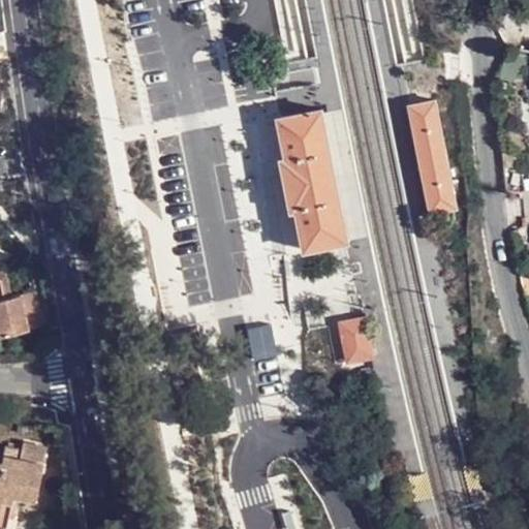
[(406,102),(410,122),(418,120),(424,119),(428,119),(438,117),(434,98),(409,102),(406,102)]
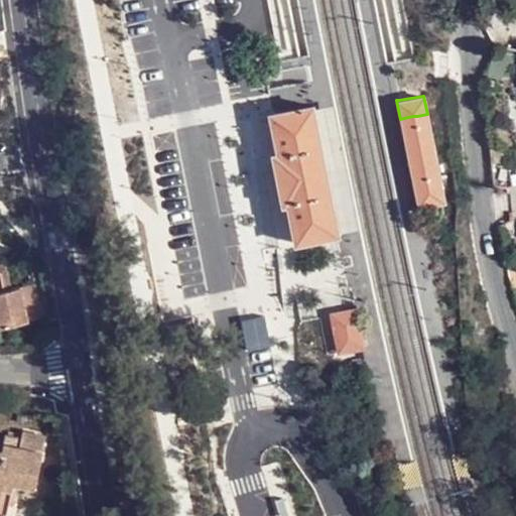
[(315,110),(314,106),(301,109),(270,115),(278,153),(274,154),(275,160),(279,182),(285,208),(289,207),(293,229),(297,248),(343,239),(342,235),(337,211),(333,192),(329,172),(324,149),(321,140),(315,110)]
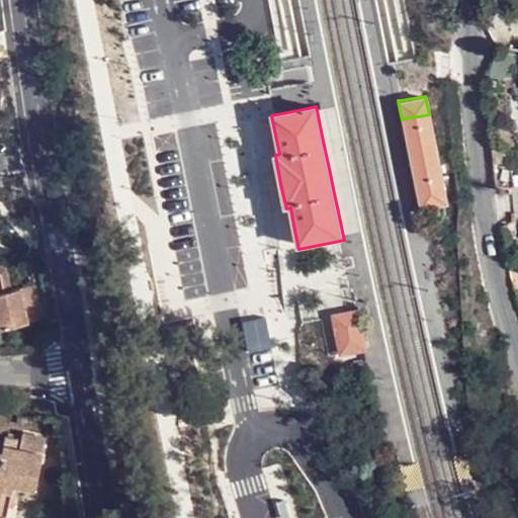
[(419,116),(415,116),(410,117),(402,119),(408,150),(414,181),(441,176),(434,144),(429,114),(419,116)]
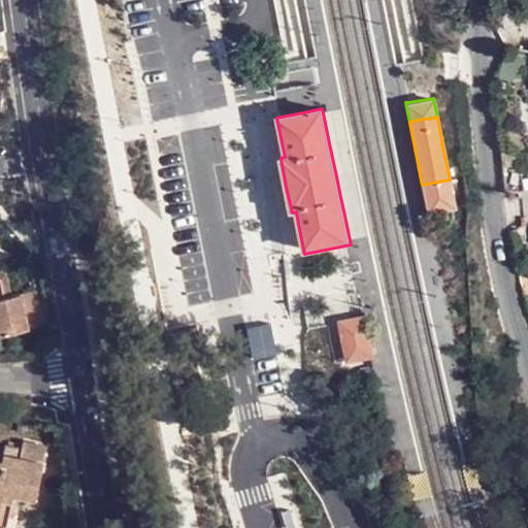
[(450,179),(422,185),(428,217),(456,211),(450,179)]
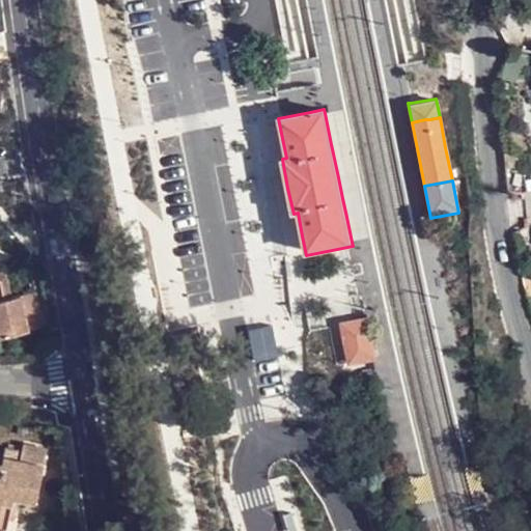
[(15,295),(8,270),(0,267),(0,334),(45,324),(37,289),(15,295)]
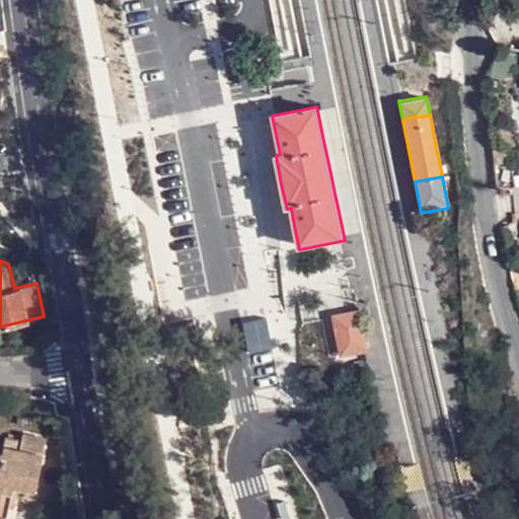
[(341,354),(367,349),(359,304),(331,310),(341,354)]
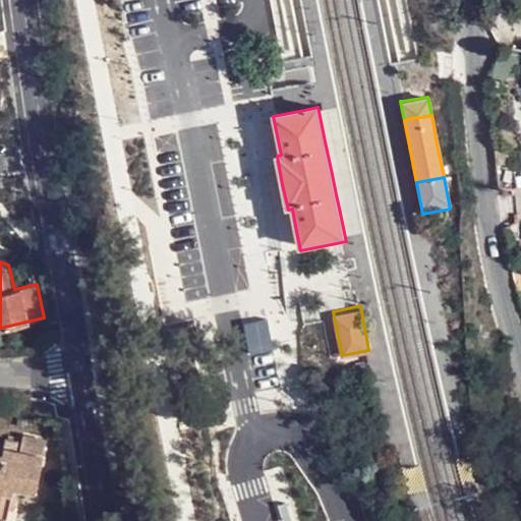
[(266,321),(243,326),(250,355),(272,351),(266,321)]
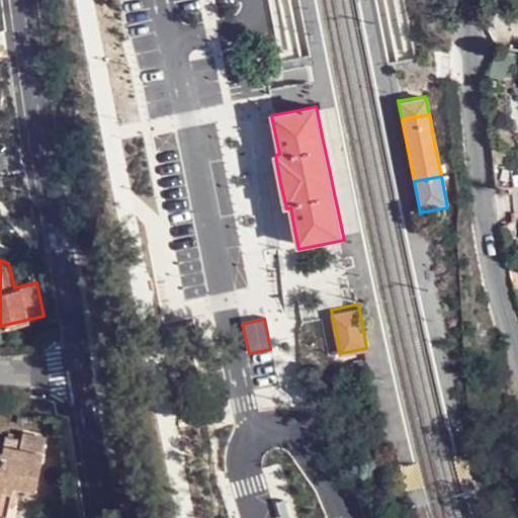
[(0,501),(7,503),(11,484),(36,489),(46,449),(6,440),(3,452),(0,451),(0,501)]
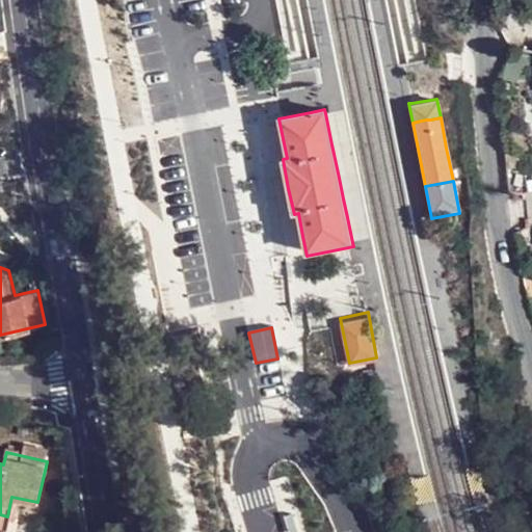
[(296,531),(293,514),(284,516),(287,531),(296,531)]
